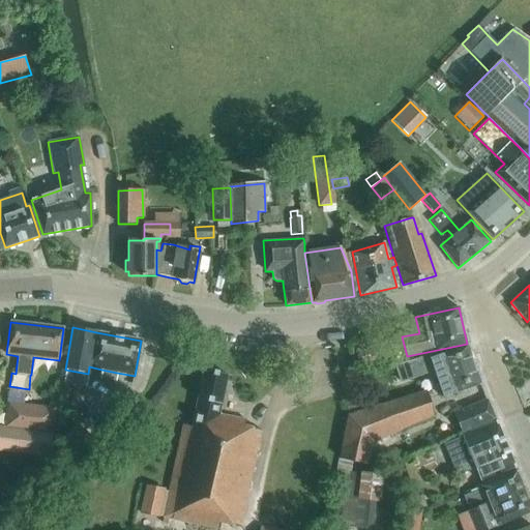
[(480,384),(467,345),(430,358),(429,355),(406,362),(393,365),(400,383),(434,372),(442,398),(480,384)]
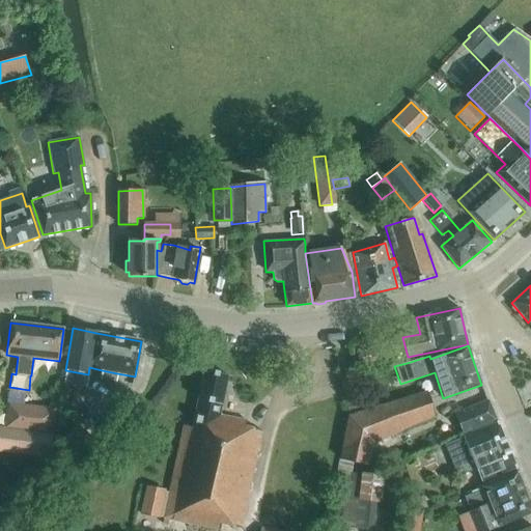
[(101,379),(116,382),(117,373),(102,370),(101,379)]
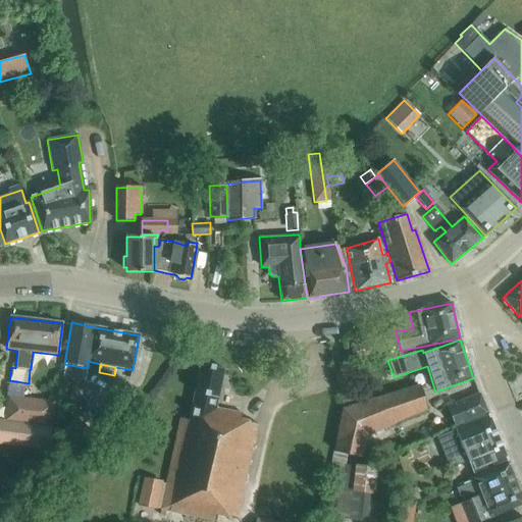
[(240,420),(242,414),(215,408),(223,369),(200,364),(189,419),(180,418),(160,510),(215,521),(216,515),(237,520),(256,424),(240,420)]
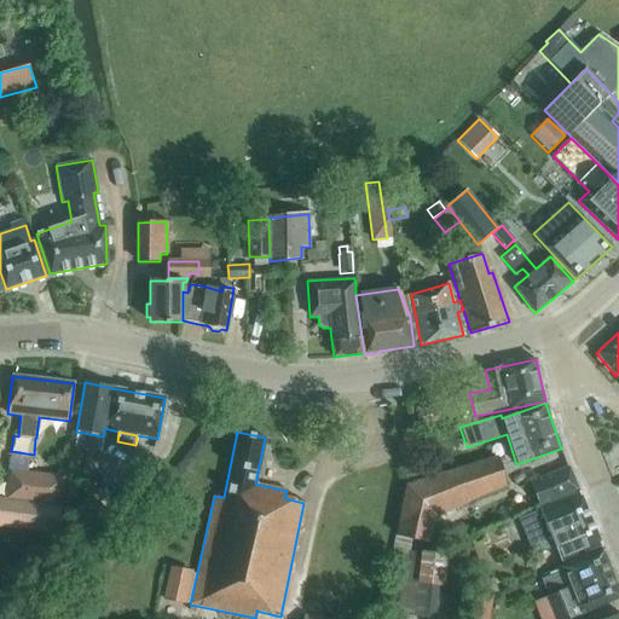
[(405,486),(395,536),(397,536),(411,538),(429,543),(435,518),(505,486),(497,458),(405,486)]
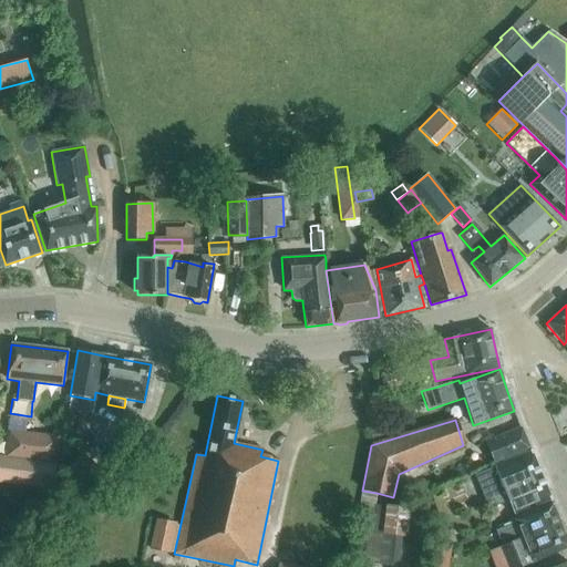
[(495,464),(529,450),(521,428),(486,442),(495,464)]
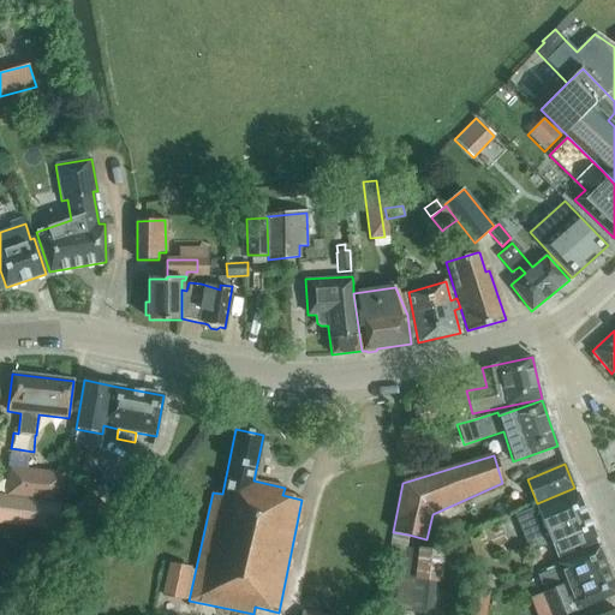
[(5,499),(60,505),(64,473),(9,467),(5,496),(5,499)]
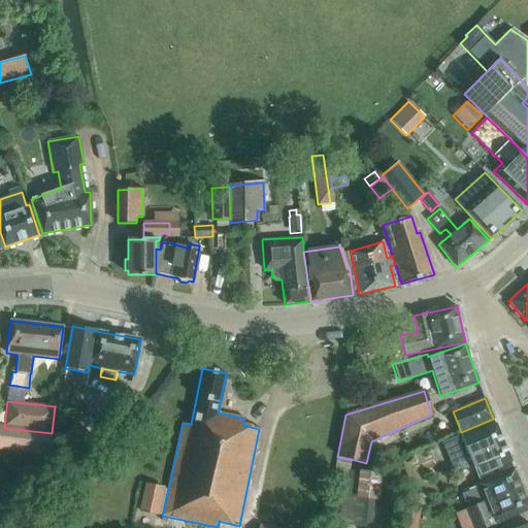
[(469,457),(503,442),(494,421),(460,435),(469,457)]
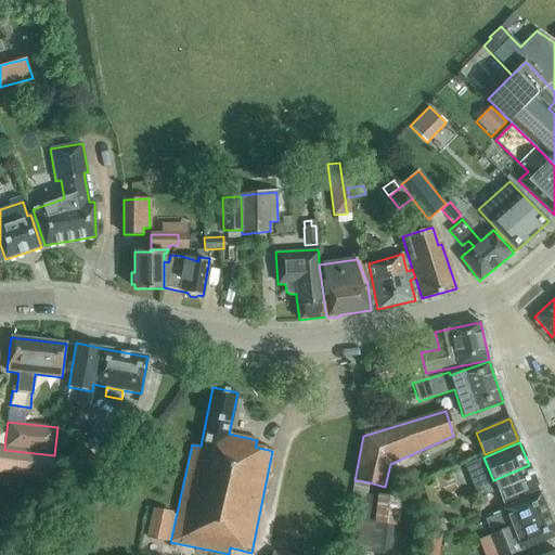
[(90,498),(103,482),(93,475),(103,464),(80,443),(57,470),(90,498)]
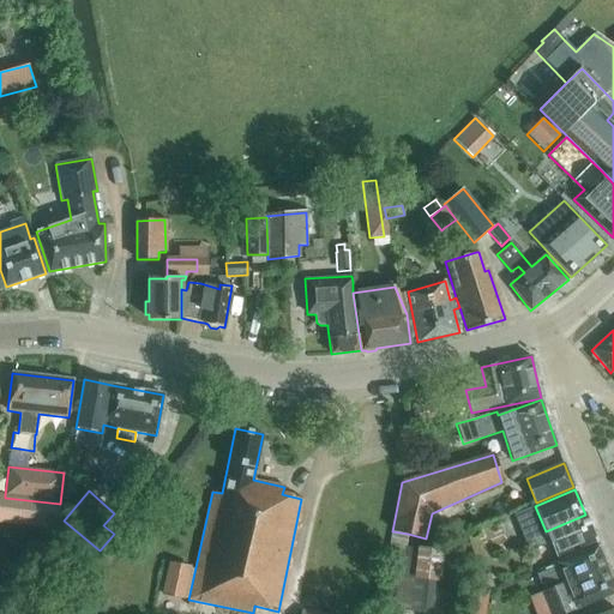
[(5,498),(5,495),(0,494),(0,522),(58,529),(60,504),(5,498)]
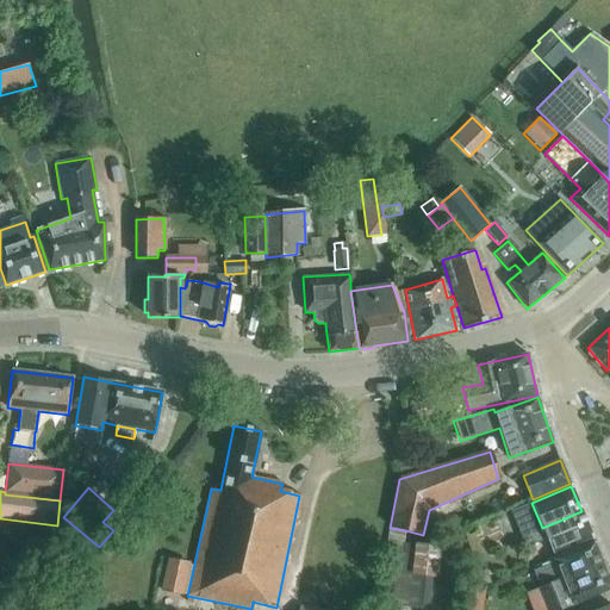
[(582,511),(542,528),(522,536),(526,547),(541,540),(539,535),(545,533),(553,553),(592,537),(582,511)]
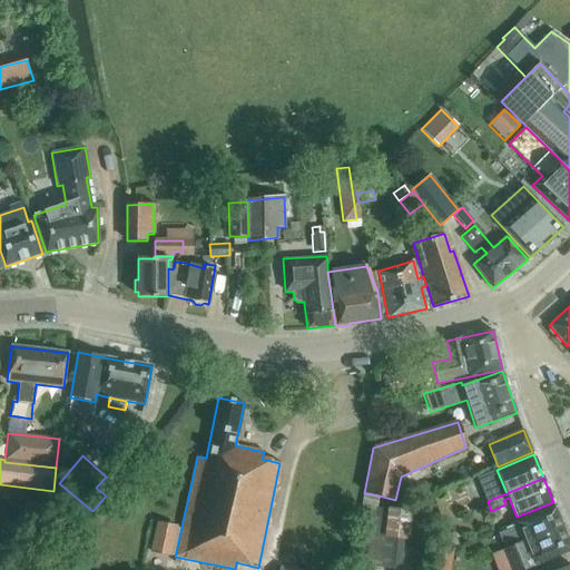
[(365,493),(361,514),(365,516),(371,517),(365,566),(409,569),(423,569),(430,512),(376,507),(379,495),(365,493)]
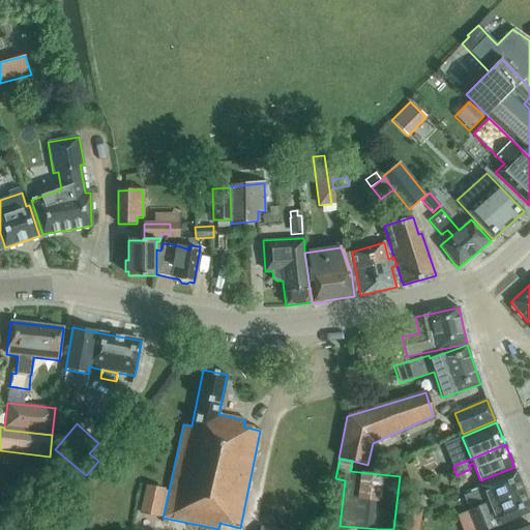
[(507,522),(529,511),(529,503),(517,470),(491,480),(491,482),(470,491),(477,506),(468,510),(475,529),(487,529),(496,526),(495,525),(506,521),(507,522)]
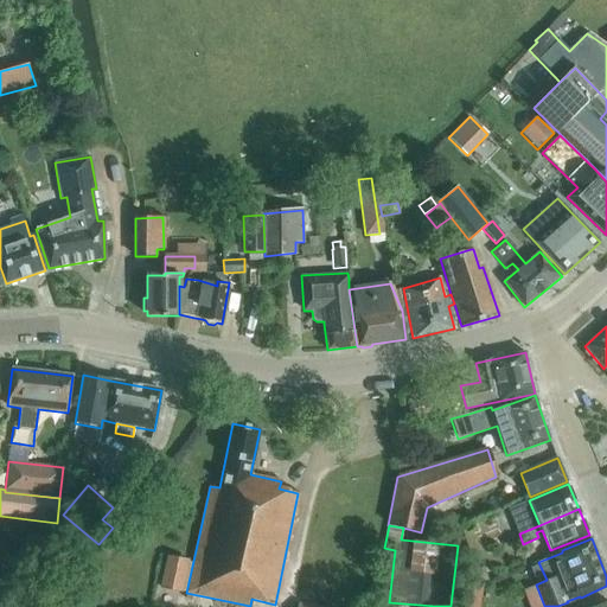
[(181,592),(187,561),(167,556),(161,587),(181,592)]
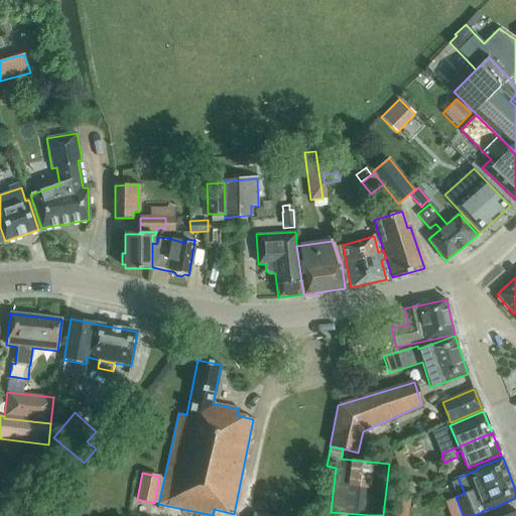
[(400,487),(403,498),(415,494),(411,483),(400,487)]
